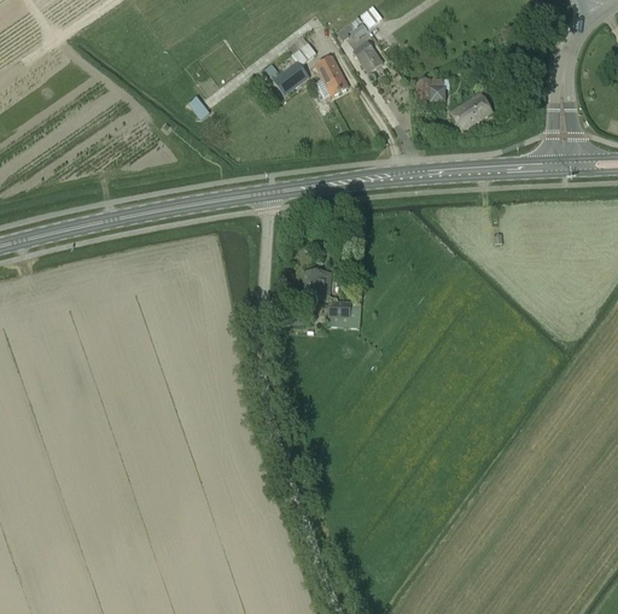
[(374,5),(360,13),(369,28),(384,18),(374,5)]
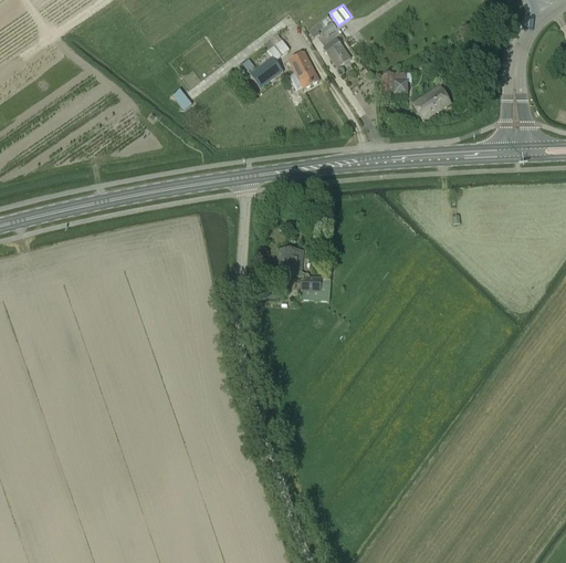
[(325,35),(336,27),(332,21),(321,30),(325,35)]
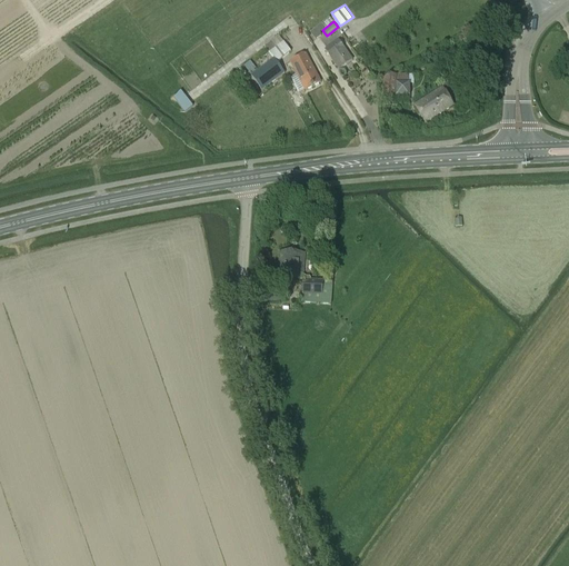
[(338,38),(325,48),(339,68),(352,58),(338,38)]
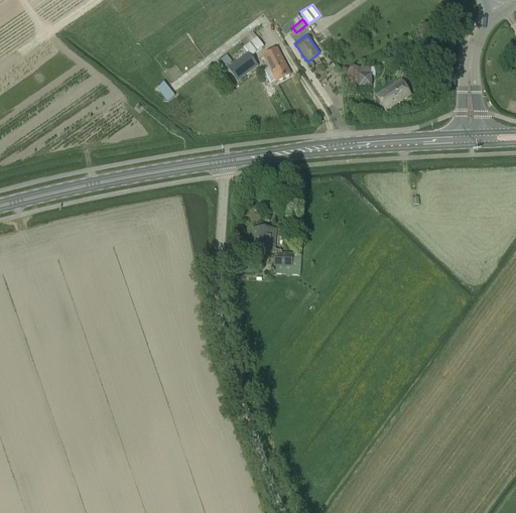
[(232,54),(236,60),(217,75),(227,88),(259,63),(251,54),(263,44),(257,36),(232,54)]
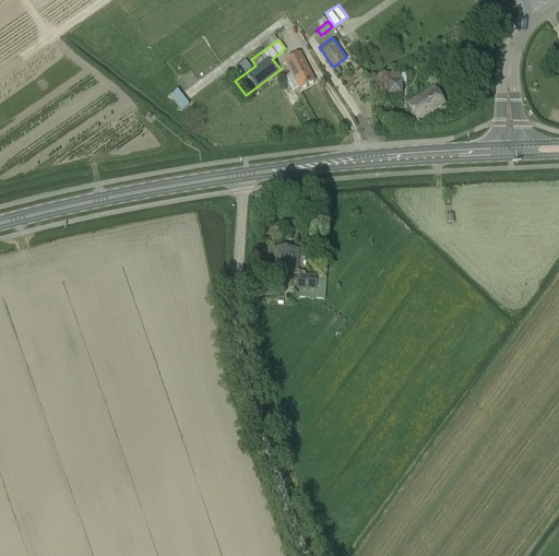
[(299,87),(316,79),(300,50),(284,58),(299,87)]
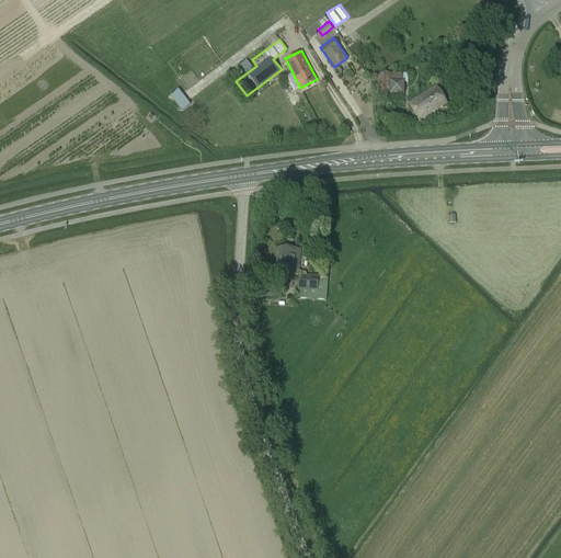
[(377,93),(389,92),(389,93),(404,93),(404,79),(402,79),(402,71),(392,70),(392,71),(377,76),(377,93)]
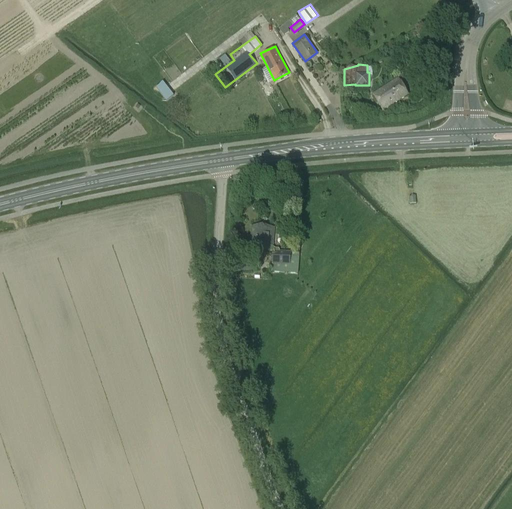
[(398,77),(372,92),(382,109),(408,93),(398,77)]
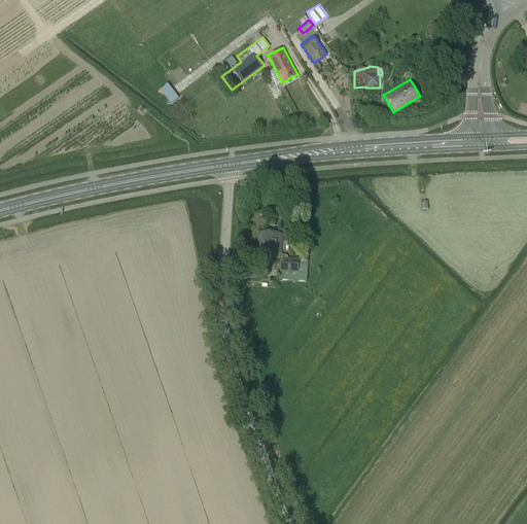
[(178,97),(176,93),(171,86),(168,82),(161,89),(171,102),(178,97)]
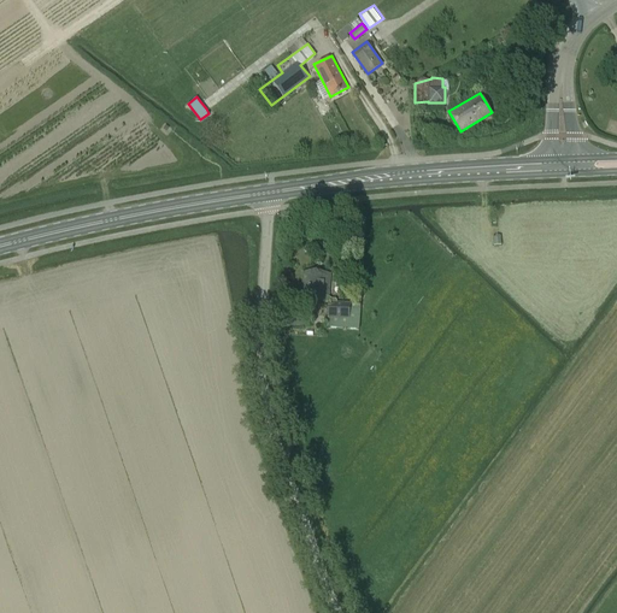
[(336,298),(331,298),(330,295),(325,295),(327,272),(306,270),(304,300),(328,301),(328,300),(338,300),(338,299),(336,298)]
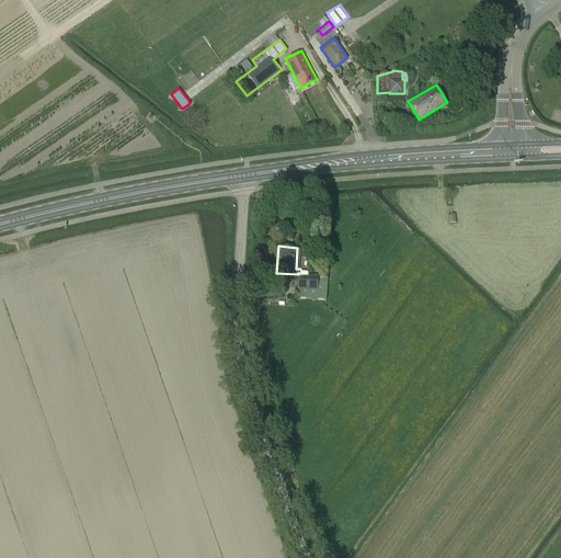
[(330,250),(322,250),(320,270),(329,271),(330,250)]
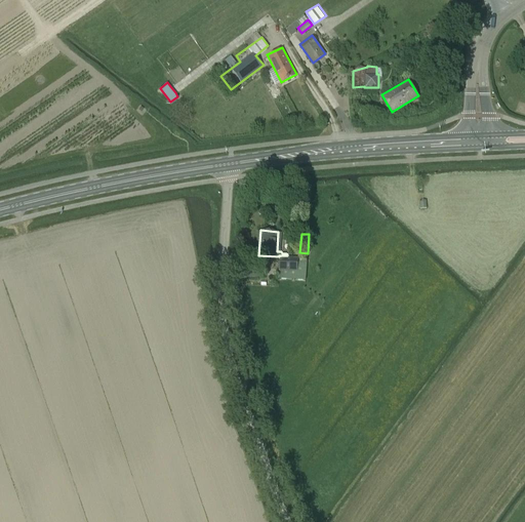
[(278,269),(279,269),(279,277),(306,279),(307,254),(298,253),(298,256),(287,255),(279,255),(279,256),(278,269)]
